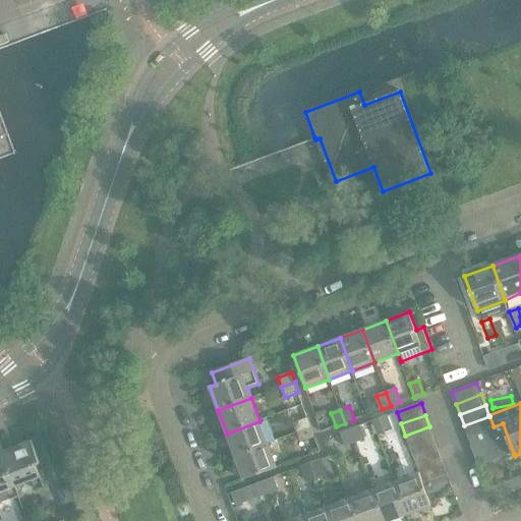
[(489,416),(464,425),(468,438),(494,428),(494,426),(489,416)]
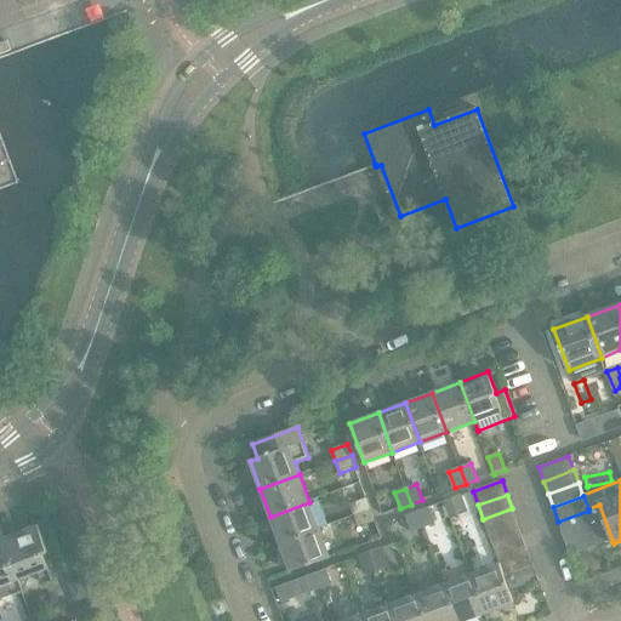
[(462,513),(456,497),(445,502),(450,518),(462,513)]
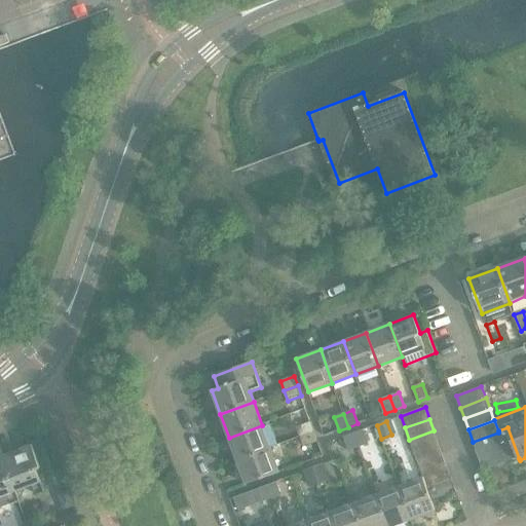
[(297,427),(301,437),(314,433),(310,422),(297,427)]
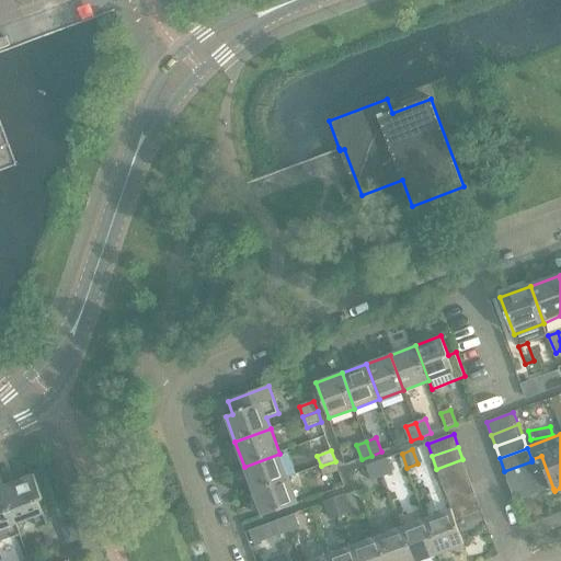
[(244,467),(253,491),(288,478),(279,454),(244,467)]
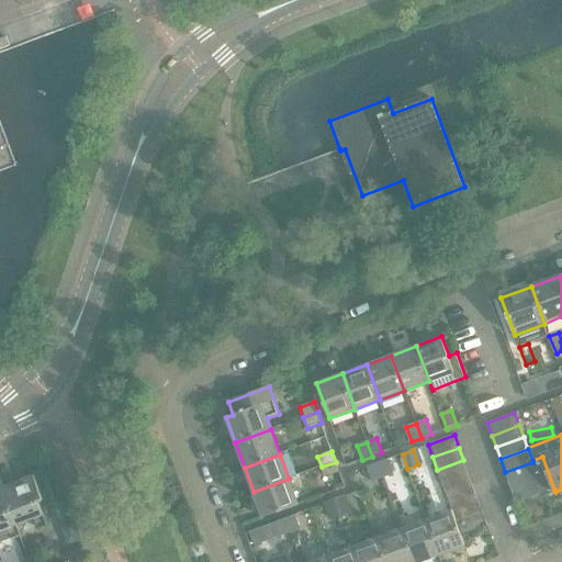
[(542,457),(532,460),(532,462),(505,472),(517,503),(554,490),(542,457)]
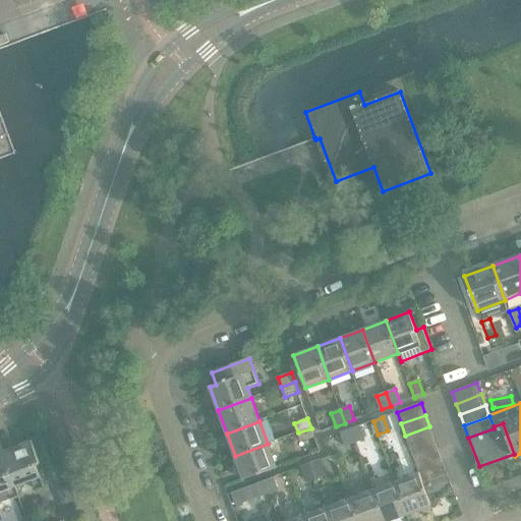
[(360,426),(350,429),(355,443),(364,440),(360,426)]
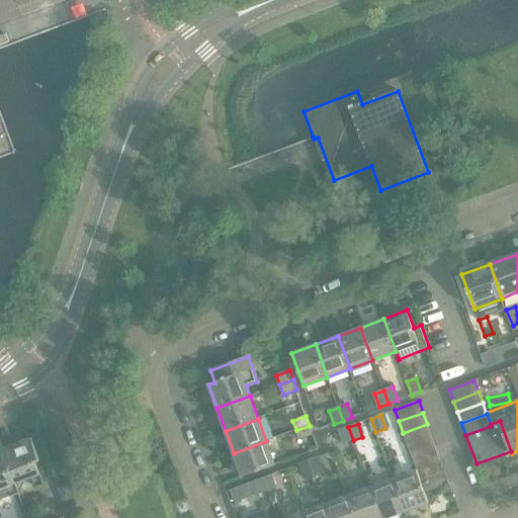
[(403,433),(408,445),(431,436),(427,424),(403,433)]
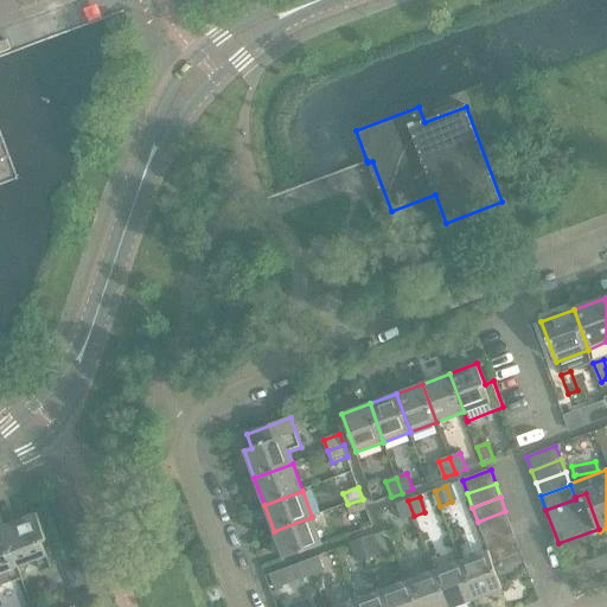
[(347,504),(351,516),(366,510),(363,499),(347,504)]
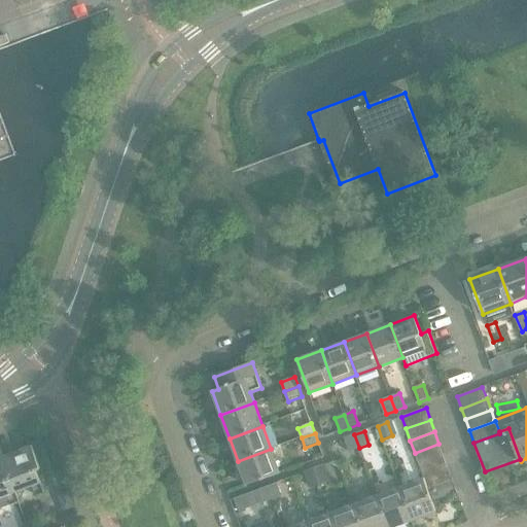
[(354,434),(345,438),(350,452),(359,448),(354,434)]
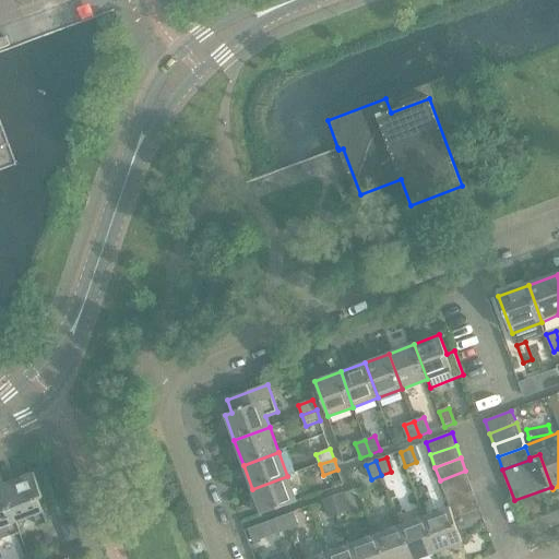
[(440,480),(444,492),(470,483),(465,471),(440,480)]
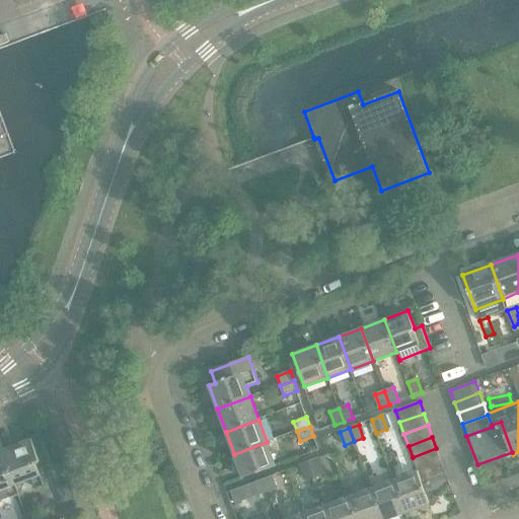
[(31,440),(6,449),(14,470),(10,472),(14,486),(31,479),(35,489),(44,486),(35,464),(41,462),(31,440)]
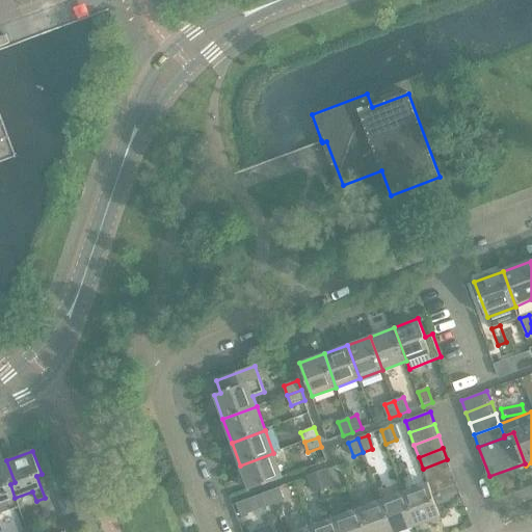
[(283,477),(273,453),(240,466),(249,489),(283,477)]
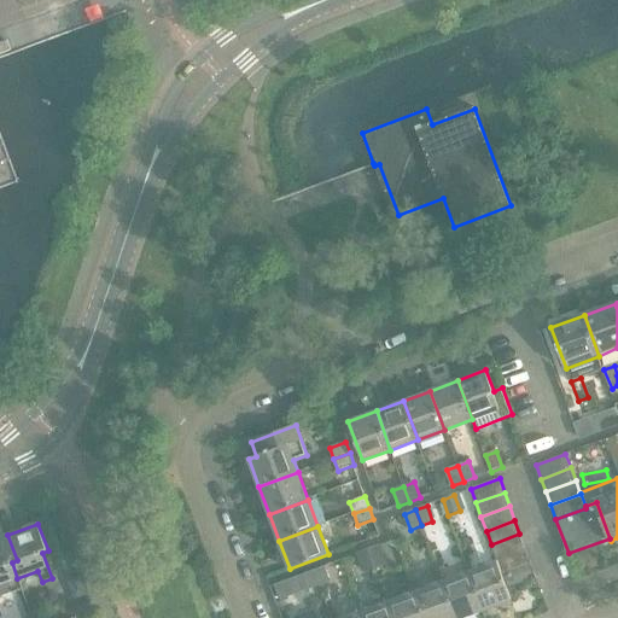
[(491,544),(496,559),(525,548),(519,534),(491,544)]
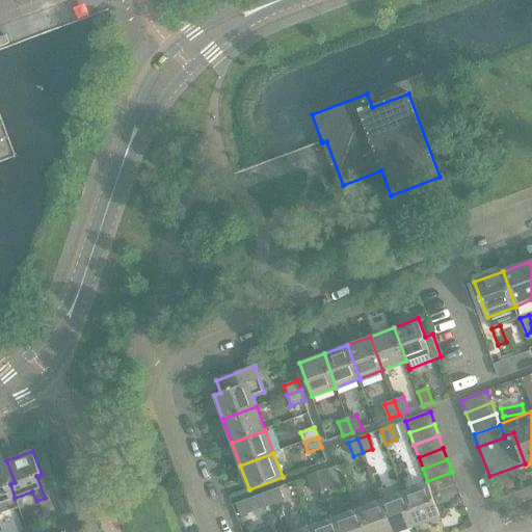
[(19,507),(15,498),(10,484),(15,482),(6,460),(0,462),(0,502),(7,500),(10,510),(19,507)]
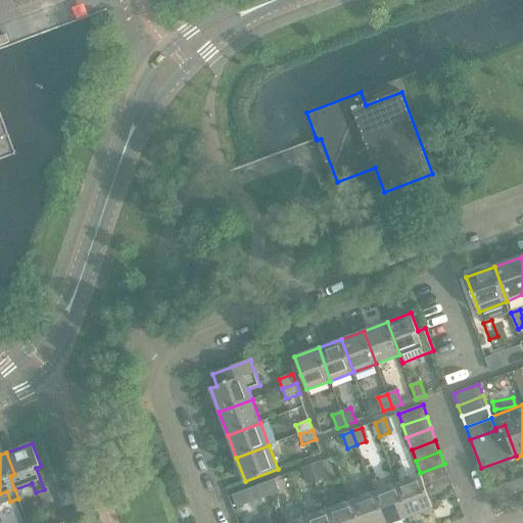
[(328,476),(323,462),(312,466),(317,480),(328,476)]
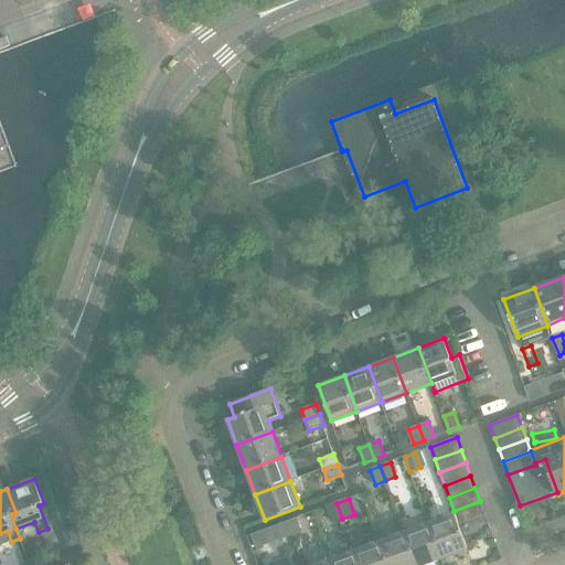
[(454,511),(455,512),(458,524),(484,515),(480,501),(454,511)]
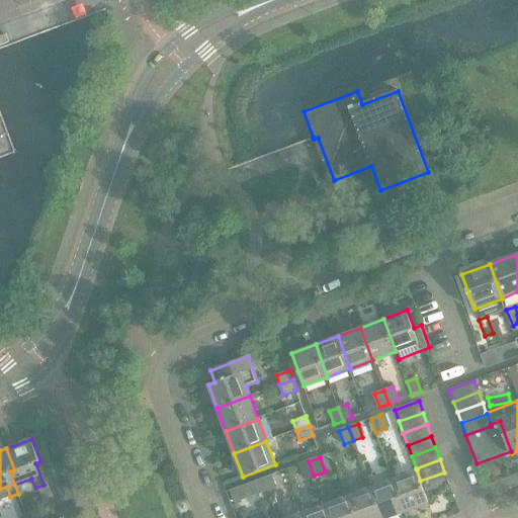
[(314,476),(309,461),(298,465),(304,480),(314,476)]
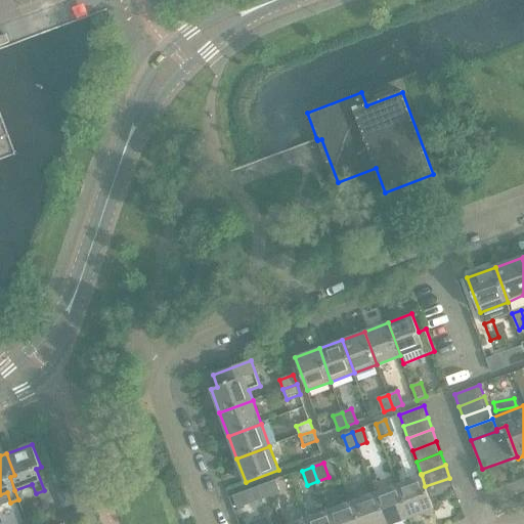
[(433,509),(430,500),(425,486),(422,475),(398,484),(410,517),(433,509)]
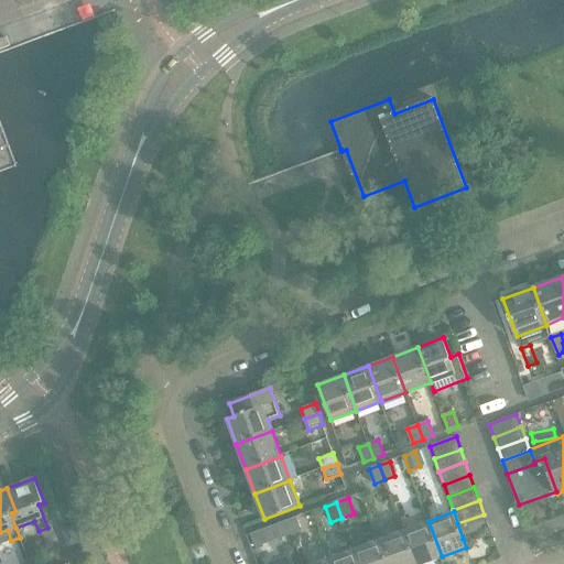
[(484,514),(457,523),(463,539),(489,529),(484,514)]
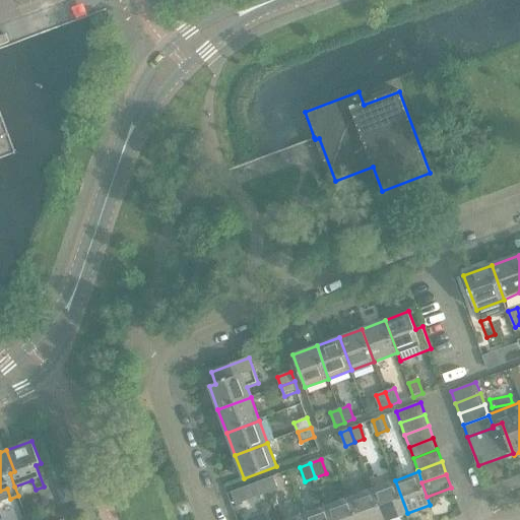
[(280,491),(274,476),(264,479),(269,495),(280,491)]
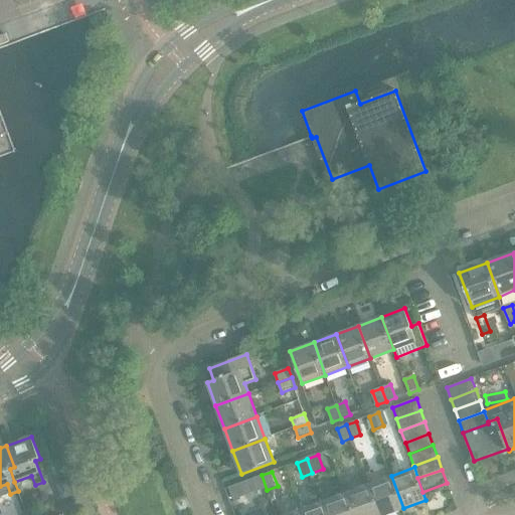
[(267,490),(262,475),(250,479),(256,494),(267,490)]
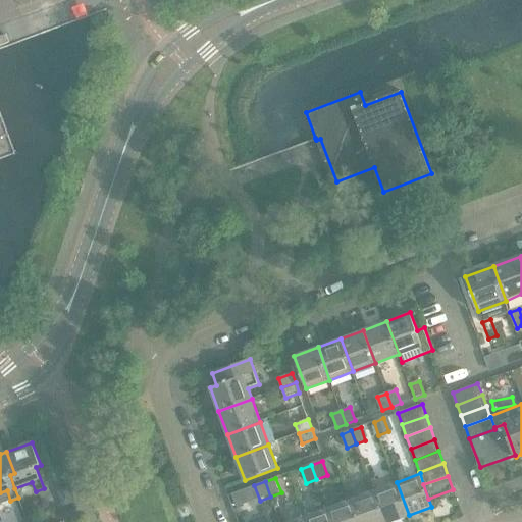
[(384,521),(388,521),(409,515),(397,482),(373,490),(384,521)]
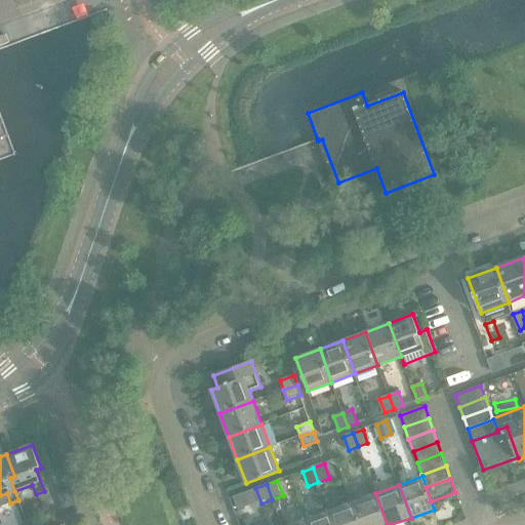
[(360,524),(387,524),(375,493),(353,501),(360,524)]
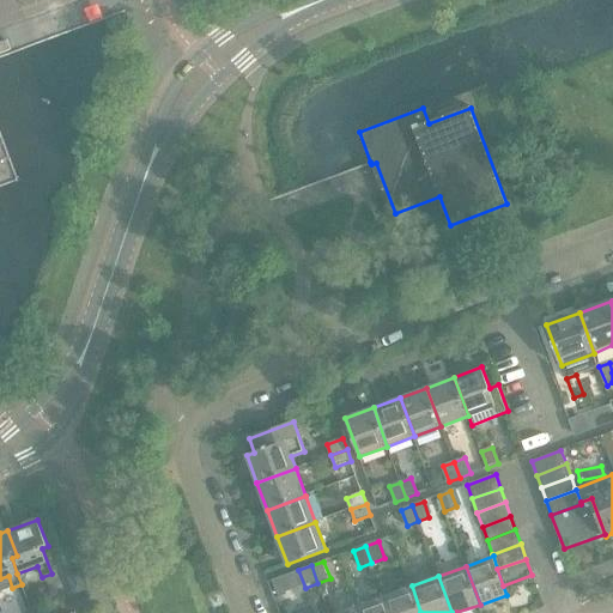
[(389,612),(420,612),(412,586),(384,596),(389,612)]
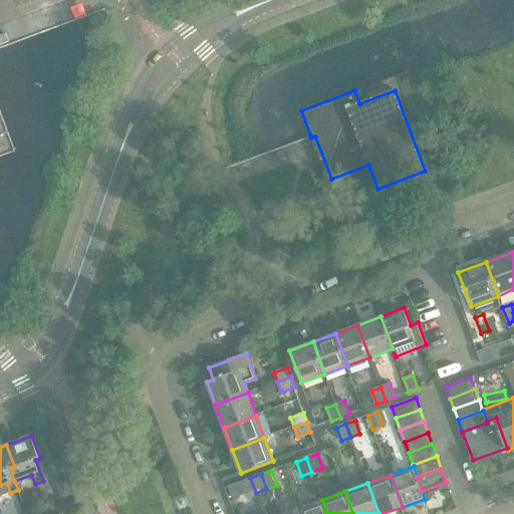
[(301,513),(326,513),(322,500),(299,508),(301,513)]
